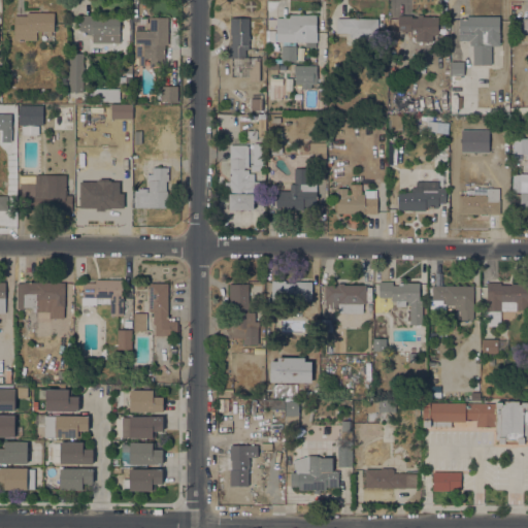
[(54,12),(54,31),(52,31),(52,36),(46,36),(46,31),(36,31),(36,40),(13,40),(13,15),(27,15),(27,12),(54,12)]
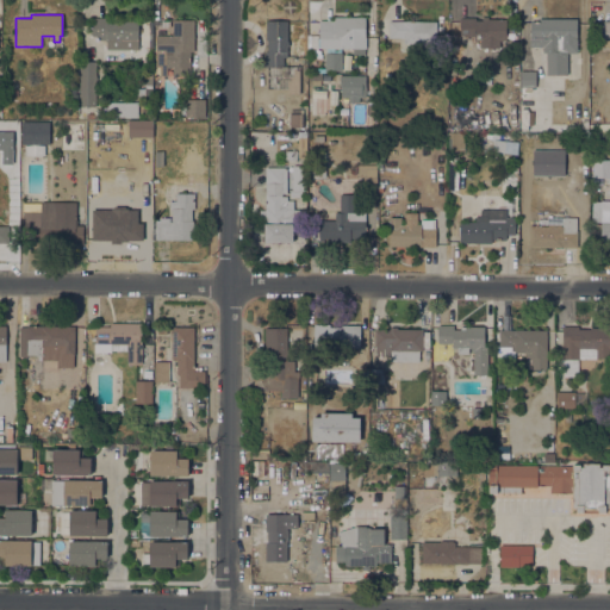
[(311,35),(318,35),(318,20),(334,20),(334,17),(365,17),(365,37),(366,37),(366,49),(318,48),(318,50),(310,50),(311,35)]
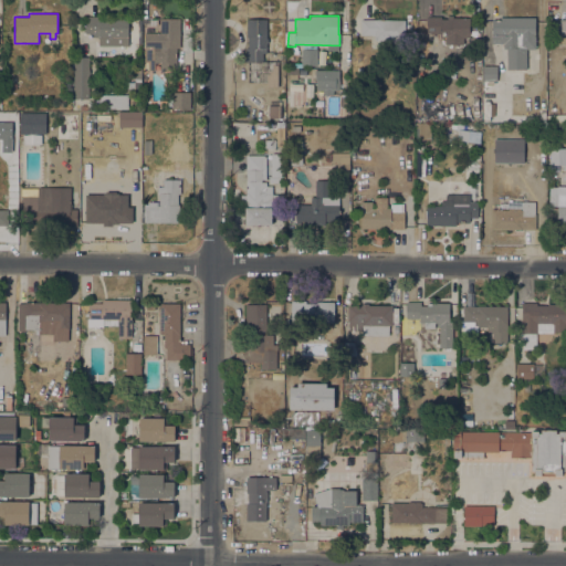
[(441,17),(441,19),(448,19),(448,16),(453,16),(453,18),(470,18),(469,28),(477,28),(477,37),(470,37),(470,38),(467,38),(467,44),(446,44),(446,42),(440,42),(440,33),(427,33),(427,17),(441,17)]
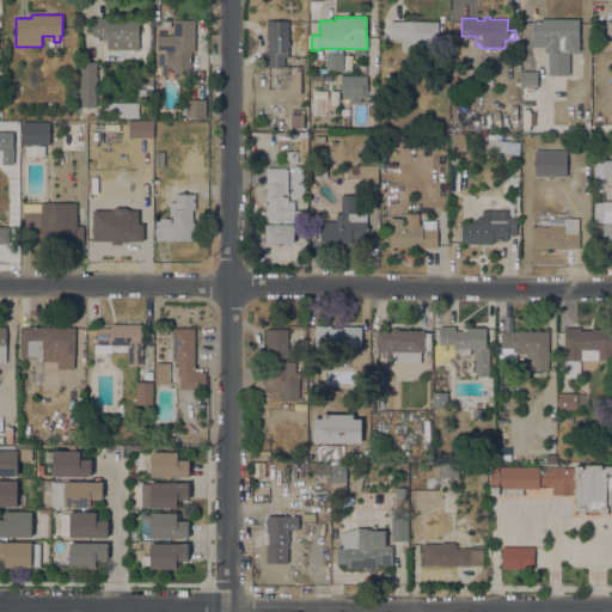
[(101,40),(101,36),(92,36),(92,18),(112,18),(112,20),(120,20),(120,19),(138,19),(138,50),(106,50),(106,40),(101,40)]
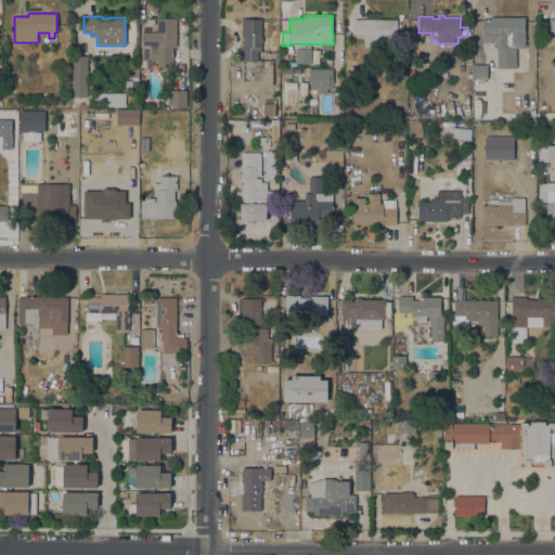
[(525,17),(525,49),(515,48),(515,68),(497,68),(497,48),(493,48),(494,42),(482,42),(482,20),(490,20),(490,16),(525,17)]
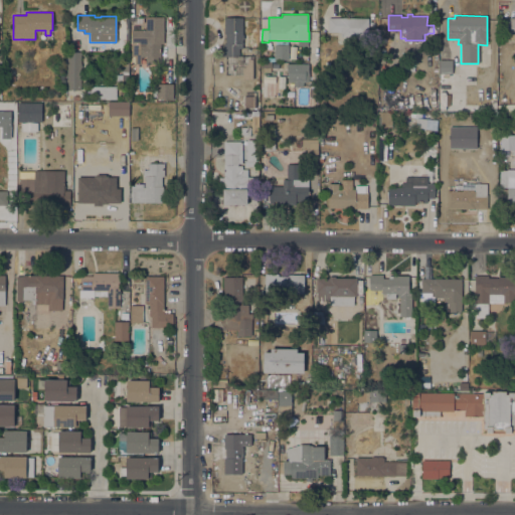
[(132,30),(133,30),(133,26),(139,26),(139,30),(146,30),(146,17),(164,17),(164,43),(161,43),(161,63),(146,63),(146,57),(141,57),(141,63),(135,63),(135,56),(131,56),(132,43),(132,30)]
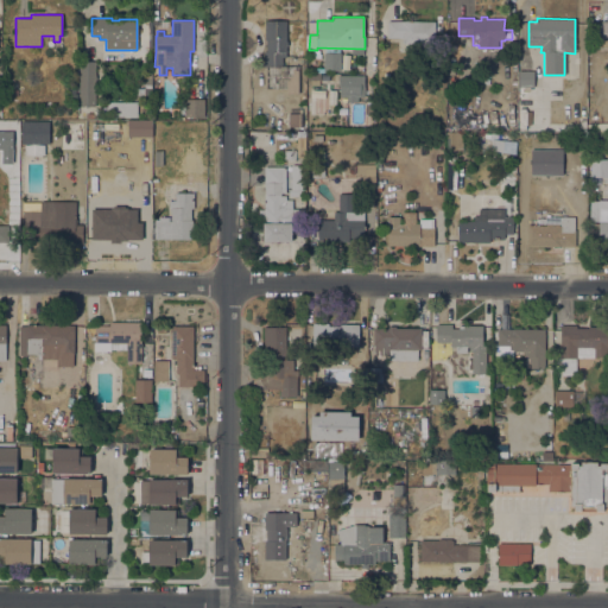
[(265,20),(286,21),(286,42),(287,42),(287,46),(286,46),(286,52),(283,52),(283,67),(276,67),(276,81),(267,80),(267,67),(264,67),(264,51),(266,51),(267,39),(265,39),(265,20)]
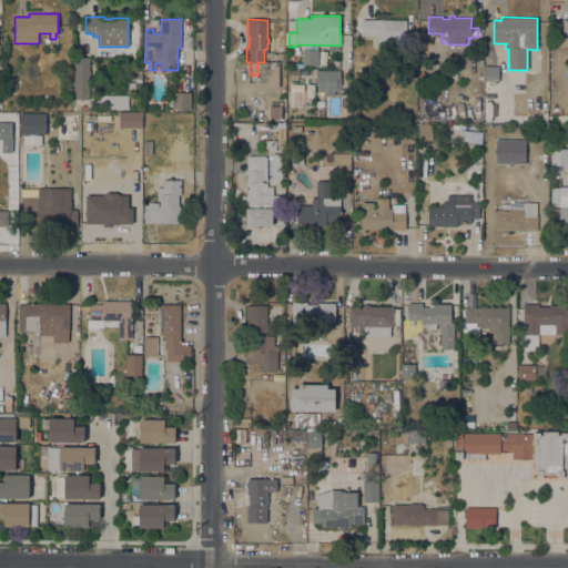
[(406,20),(406,41),(377,41),(377,40),(375,40),(375,36),(362,36),(362,20),(406,20)]
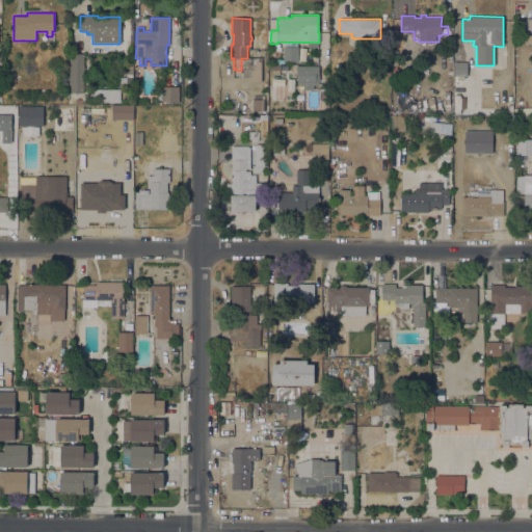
[(284,46),(298,46),(298,61),(284,61),(284,46)]
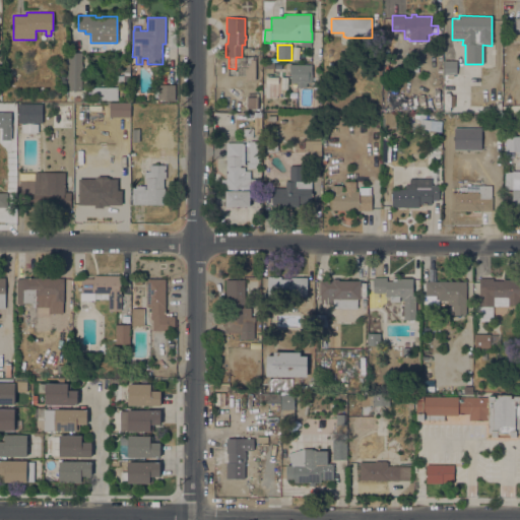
[(81,91),(67,90),(67,65),(66,65),(66,59),(67,59),(68,52),(70,52),(70,51),(79,51),(79,53),(81,53),(81,91)]
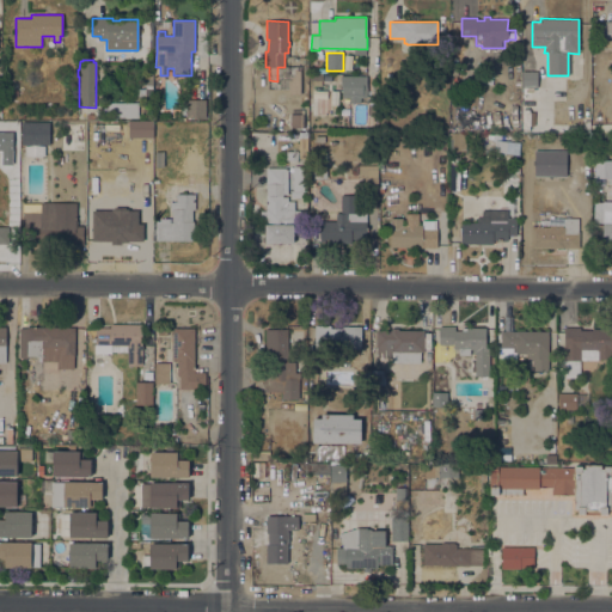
[(494,67),(494,69),(501,69),(501,74),(494,75),(487,77),(487,67),(494,67)]
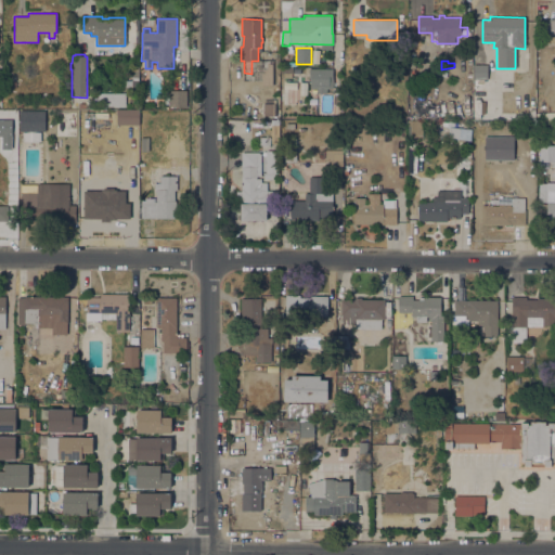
[(473,65),(487,65),(487,88),(473,88),(473,65)]
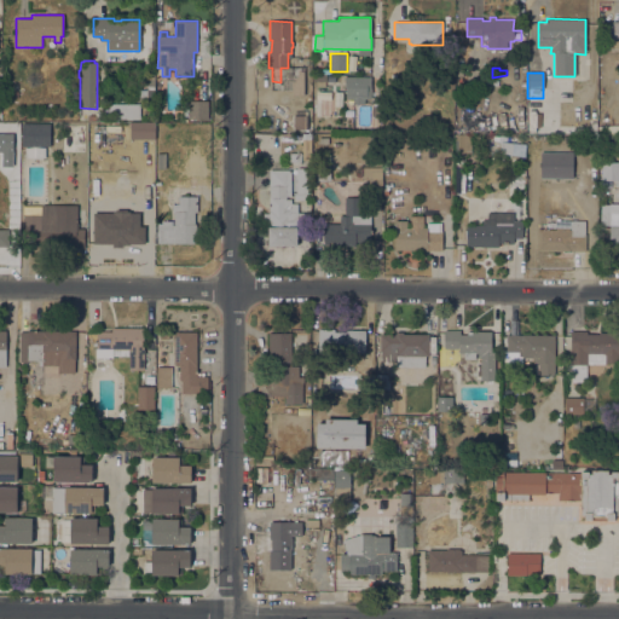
[(372,76),(372,98),(365,98),(365,103),(353,102),(353,98),(346,98),(346,90),(345,90),(345,76),(372,76)]
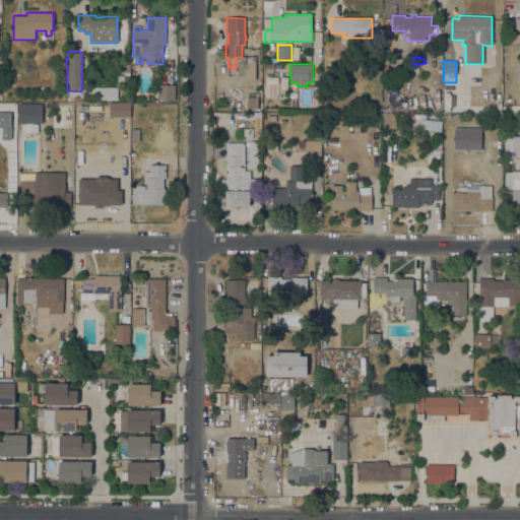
[(117,75),(126,75),(127,84),(117,85),(117,75)]
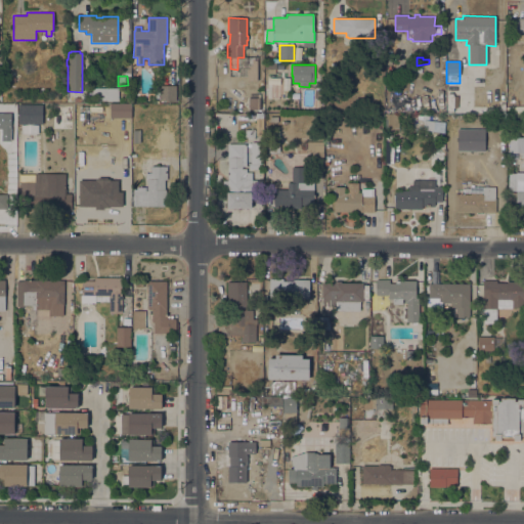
[(176,100),(159,100),(159,98),(156,98),(156,86),(159,86),(159,85),(176,85),(176,100)]
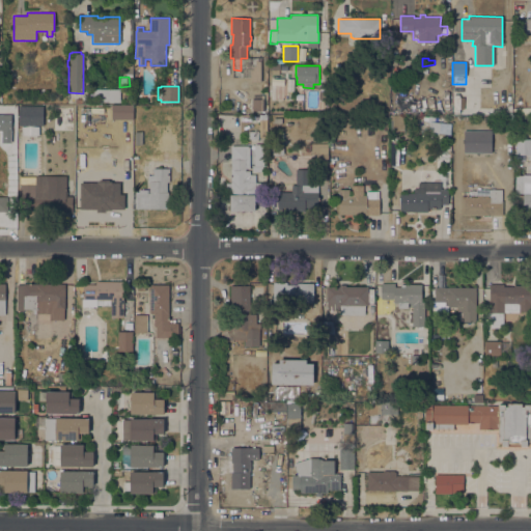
[(92,102),(92,88),(120,89),(119,102),(92,102)]
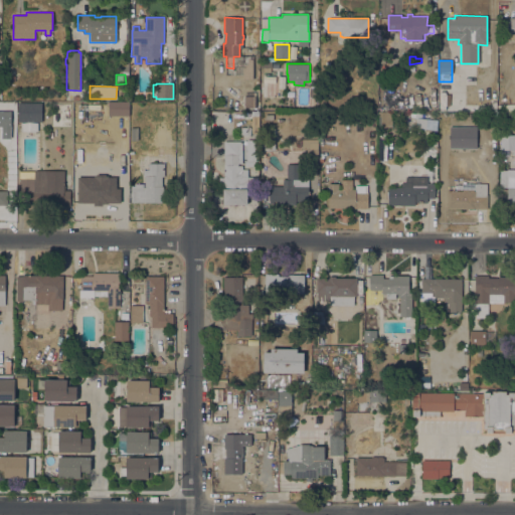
[(255,97),(255,108),(244,108),(244,97),(255,97)]
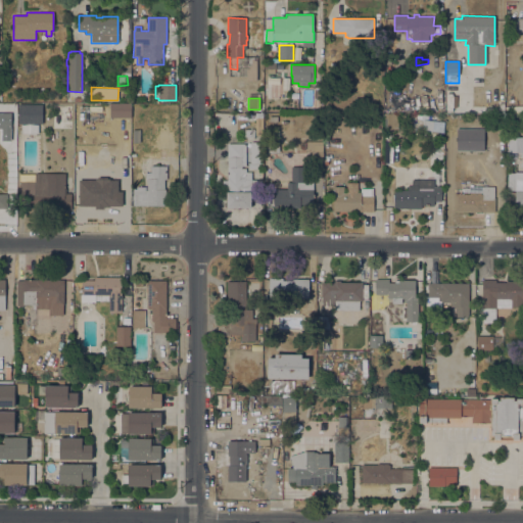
[(105,117),(105,104),(130,104),(131,117),(105,117)]
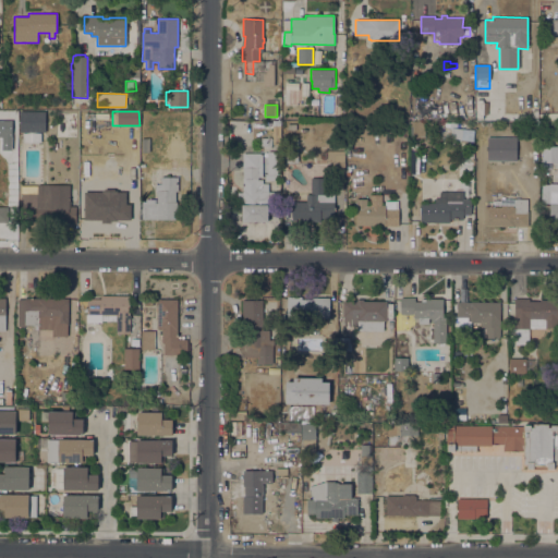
[(557,112),(557,121),(540,122),(538,113),(557,112)]
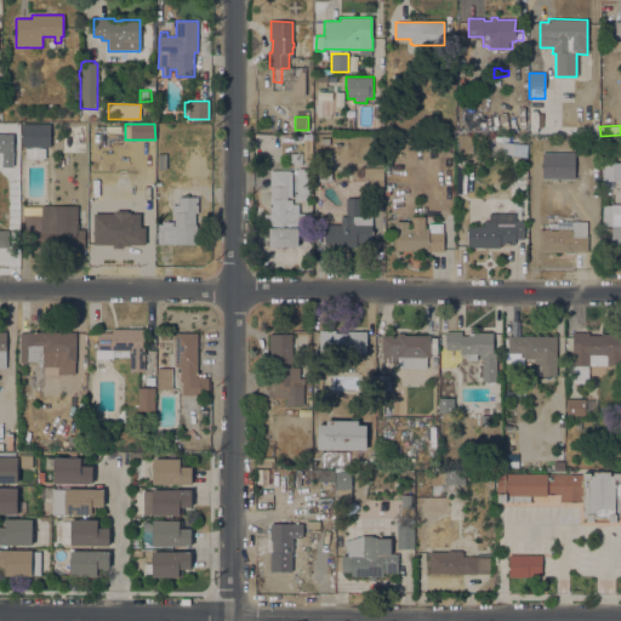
[(12,166),(12,134),(0,132),(0,153),(0,166),(12,166)]
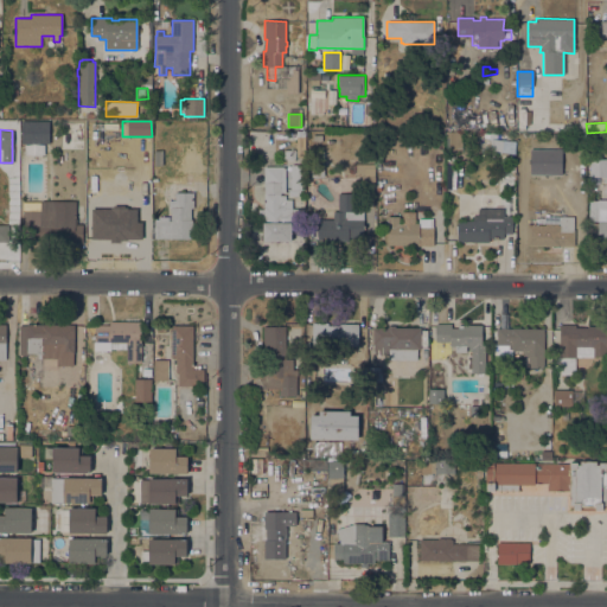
[(280,141),(279,132),(305,132),(305,158),(296,158),(295,141),(280,141)]
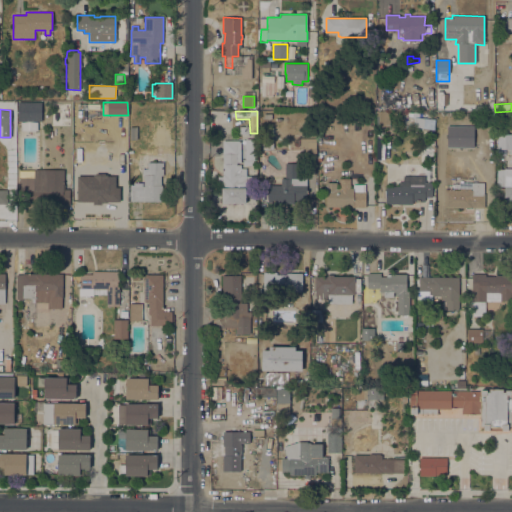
[(376,116),(376,111),(388,111),(388,113),(389,113),(389,124),(386,128),(377,128),(377,116),(376,116)]
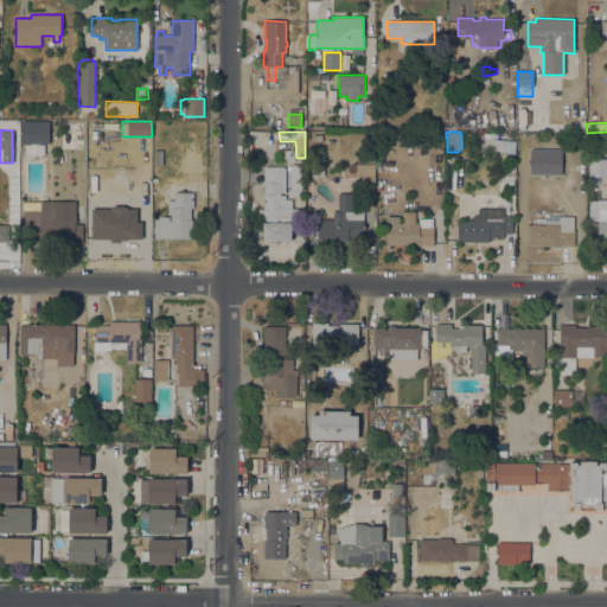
[(413,134),(413,145),(401,145),(401,134),(413,134)]
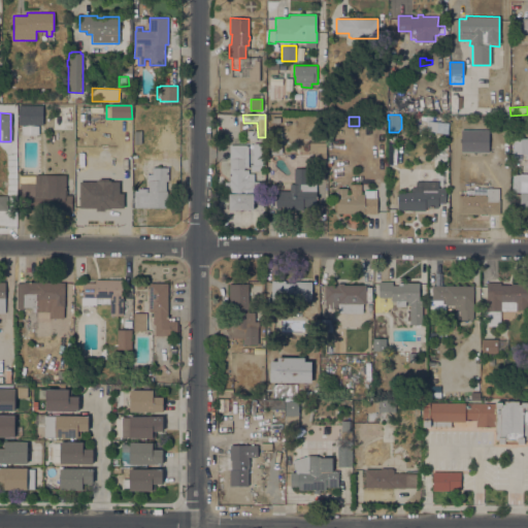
[(435,132),(437,122),(449,123),(447,133),(435,132)]
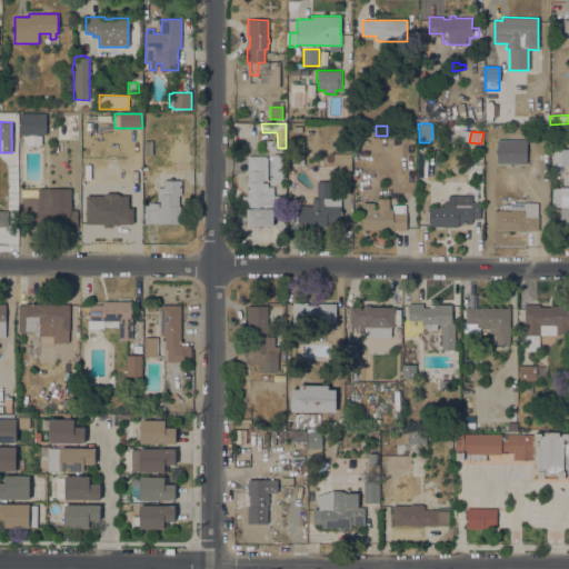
[(41,136),(41,145),(22,145),(22,136),(25,136),(41,136)]
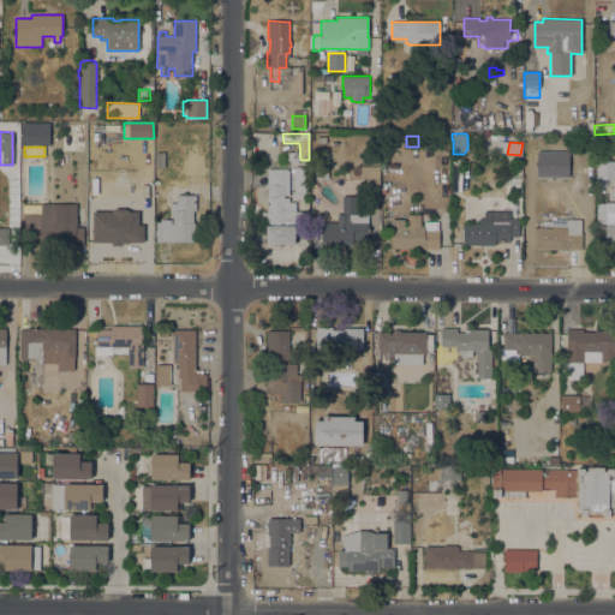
[(287,151),(299,153),(299,161),(287,161),(287,151)]
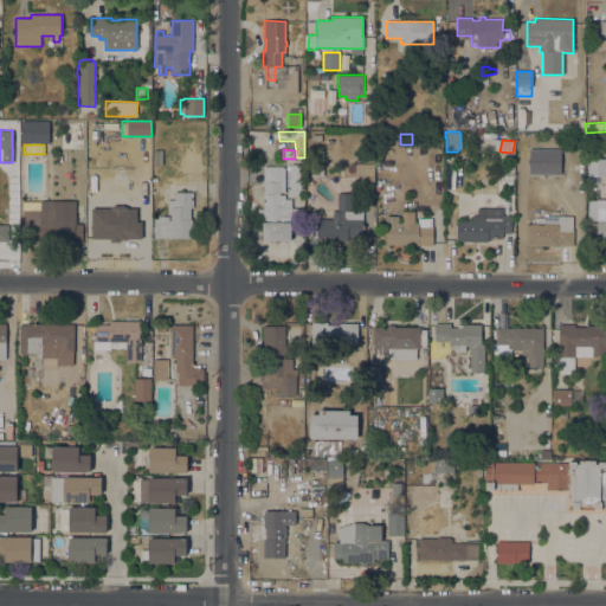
[(605,160),(587,159),(587,176),(605,176),(605,160)]
